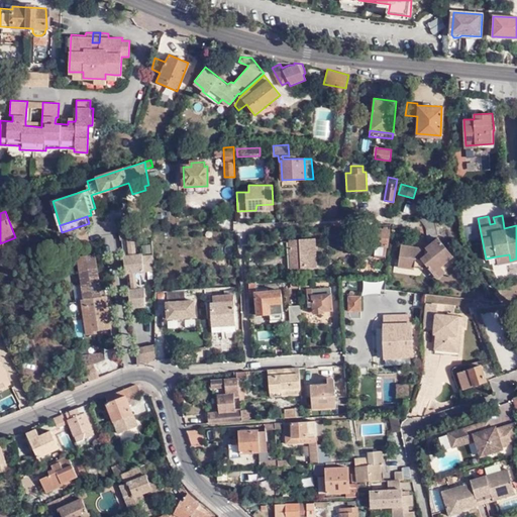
[(118,221),(120,239),(122,239),(134,238),(151,236),(151,221),(141,222),(140,219),(130,220),(131,224),(127,225),(126,221),(118,221)]
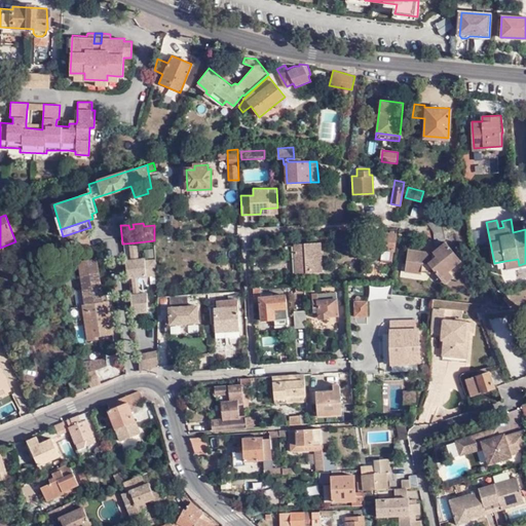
[(525,227),(525,223),(512,225),(513,232),(525,229),(525,227)]
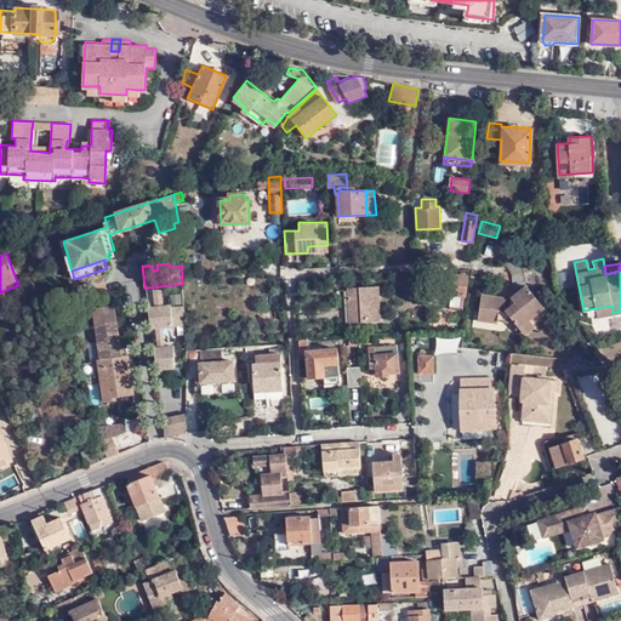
[(466,295),(467,275),(454,275),(451,307),(463,308),(465,295),(466,295)]
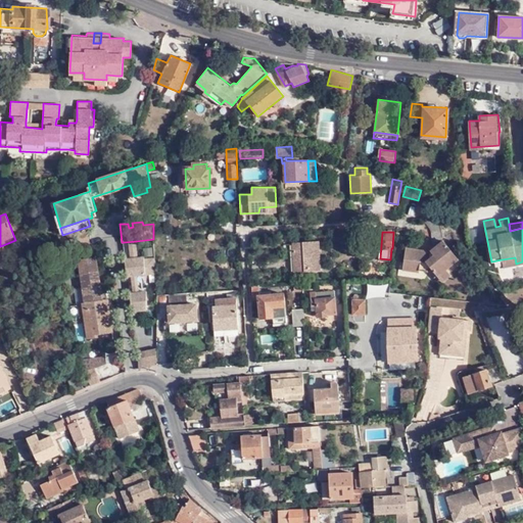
[(296,271),(320,270),(318,239),(291,241),(292,256),(296,256),(296,271)]
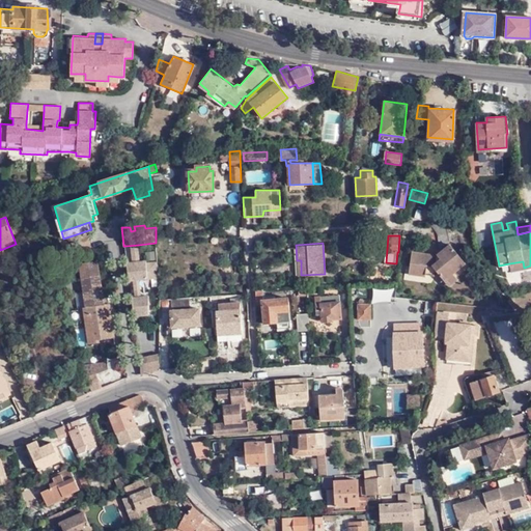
[(126,246),(127,260),(140,258),(138,245),(126,246)]
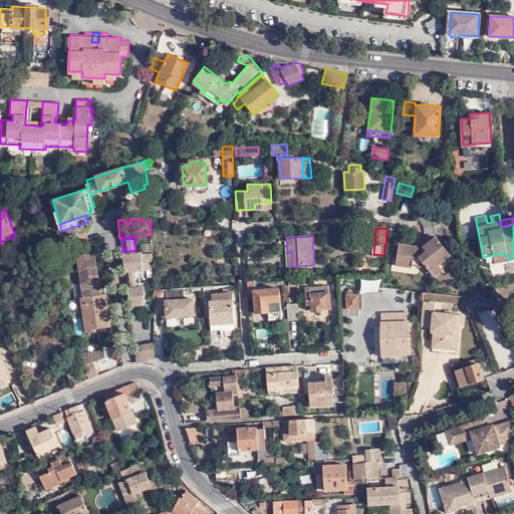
[(429,272),(435,267),(449,254),(435,237),(422,248),(424,251),(424,253),(413,252),(413,246),(399,244),(396,266),(412,268),(412,267),(418,268),(423,264),(429,272)]
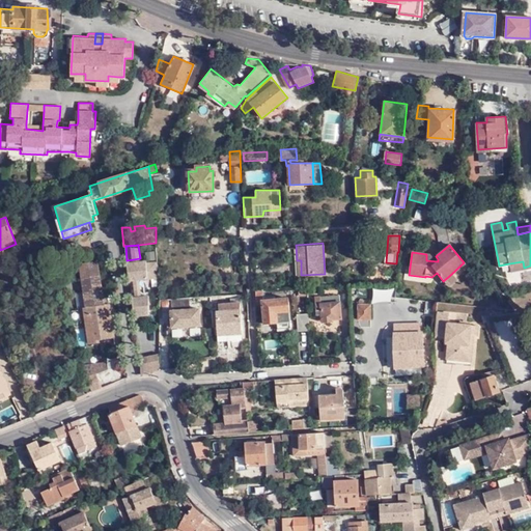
[(131,280),(135,316),(149,314),(151,297),(144,298),(142,279),(158,277),(157,259),(147,260),(146,258),(140,258),(127,260),(130,280),(131,280)]
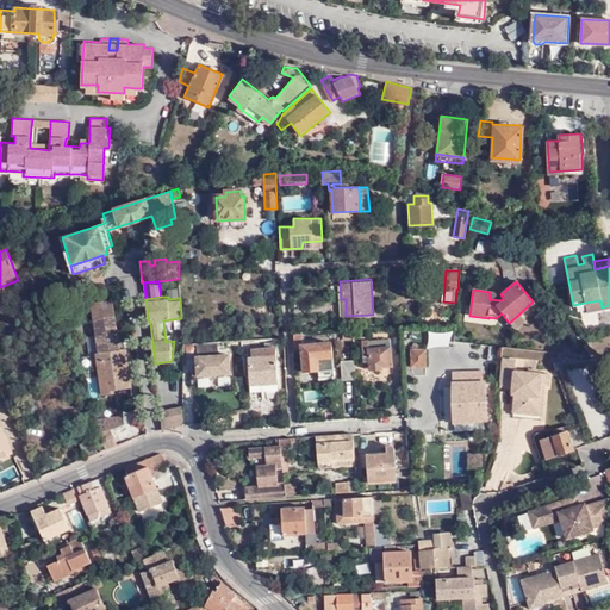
[(116,390),(132,387),(126,349),(120,350),(112,299),(92,303),(100,353),(97,353),(103,394),(116,392),(116,390)]
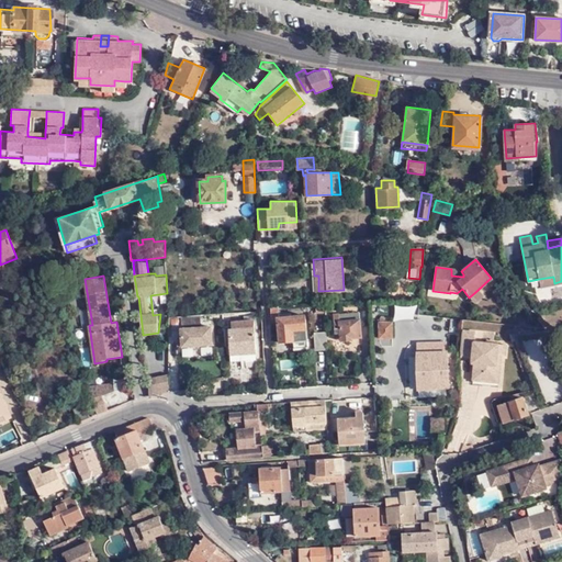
[(553,277),(539,279),(540,285),(554,283),(553,277)]
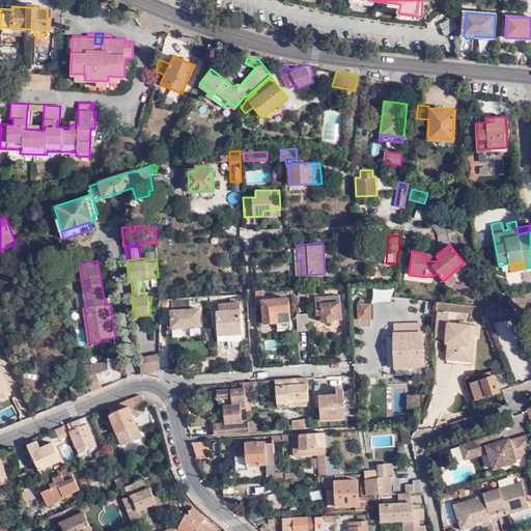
[(454,282),(449,276),(443,281),(448,286),(454,282)]
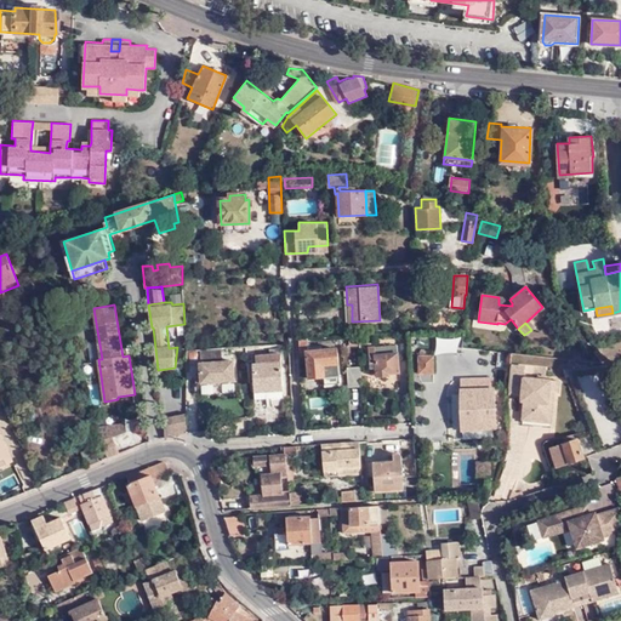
[(462,336),(462,346),(471,347),(472,339),(462,336)]
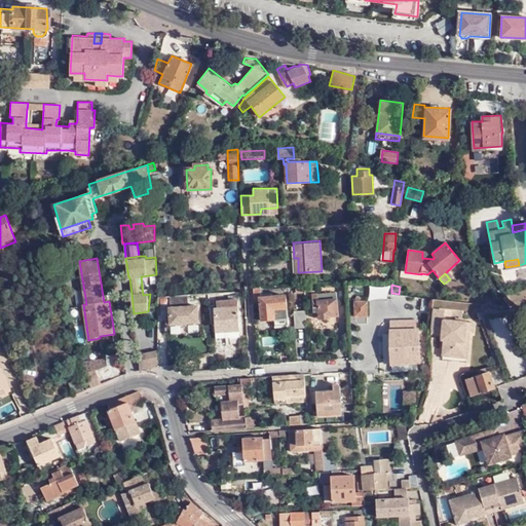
[(253,288),(254,304),(262,304),(263,321),(276,320),(277,326),(291,325),(291,317),(288,317),(288,296),(263,297),(263,287),(253,288)]
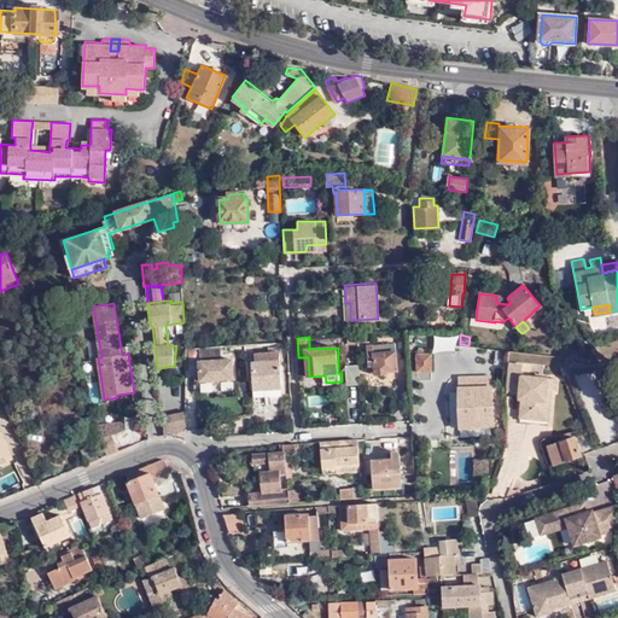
[(199,379),(233,377),(232,357),(221,357),(220,345),(198,347),(199,359),(198,359),(199,379)]
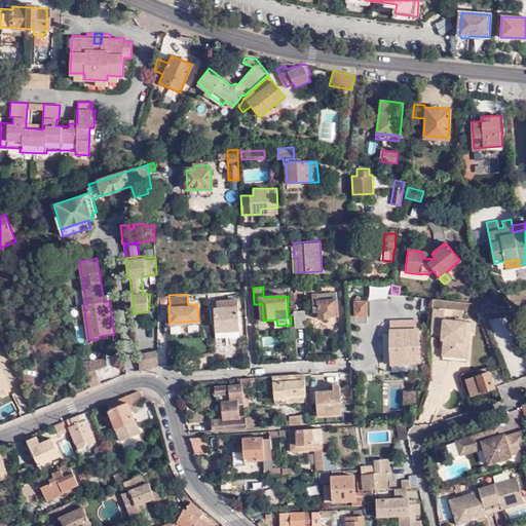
[(216,337),(238,335),(236,294),(227,295),(227,299),(214,300),(216,337)]
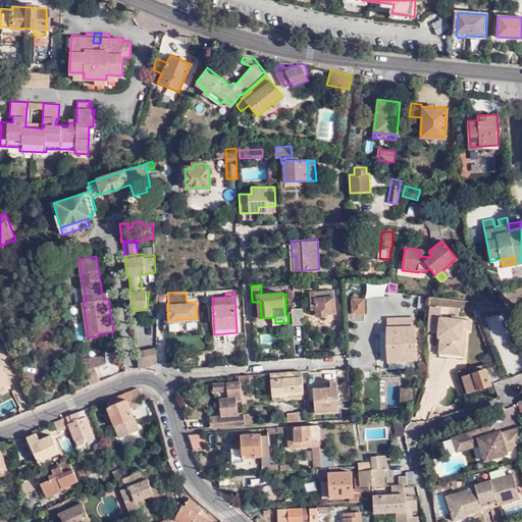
[(333,292),(310,294),(311,312),(315,312),(315,316),(335,315),(333,292)]
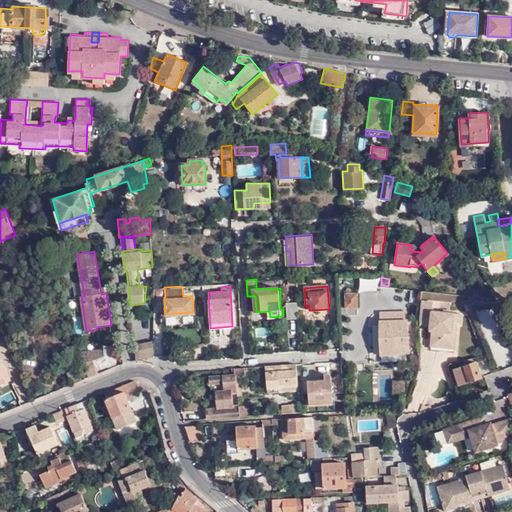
[(345,293),(347,306),(358,306),(356,288),(346,288),(347,292),(345,293)]
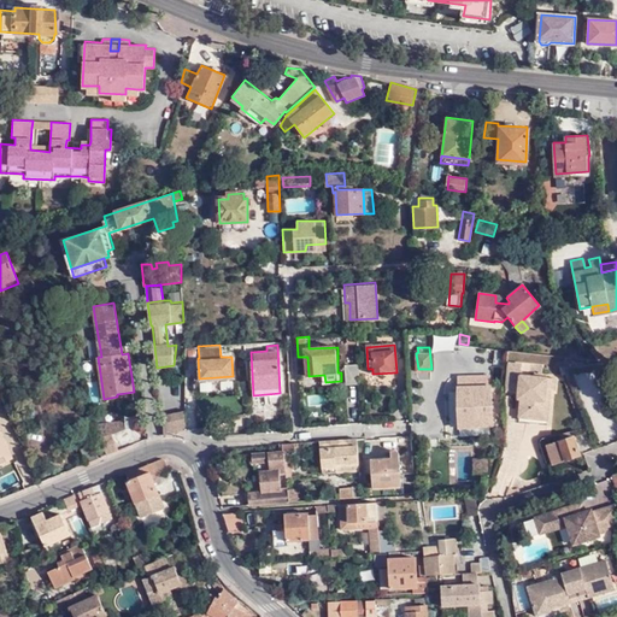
[(521,362),(506,360),(503,387),(516,388),(516,394),(516,400),(519,400),(518,419),(529,419),(530,416),(548,417),(548,387),(544,386),(545,375),(521,374),(521,362)]
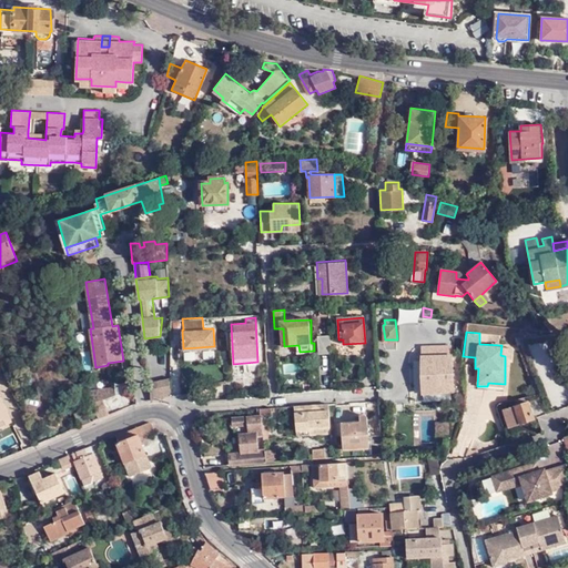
[(320,353),(332,353),(331,336),(320,336),(320,353)]
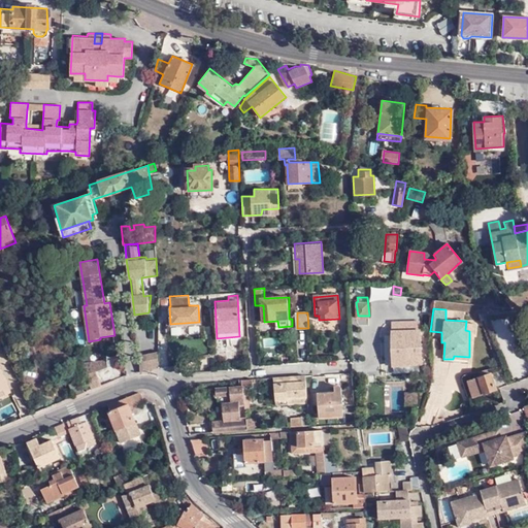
[(474,321),(466,321),(465,330),(469,331),(474,331),(474,321)]
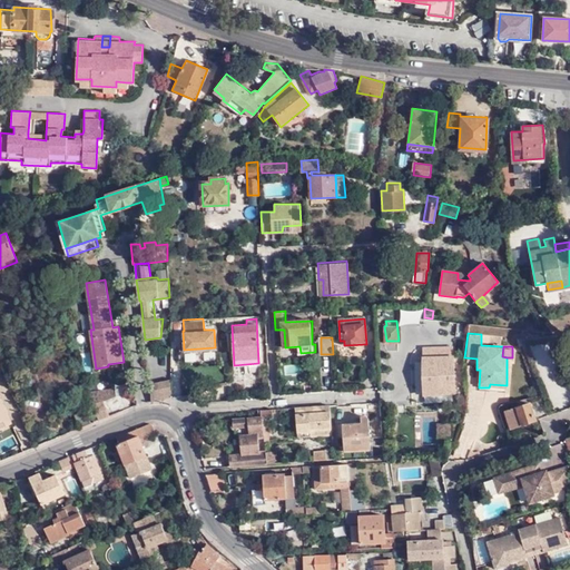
[(452,347),(422,347),(423,395),(453,394),(452,347)]
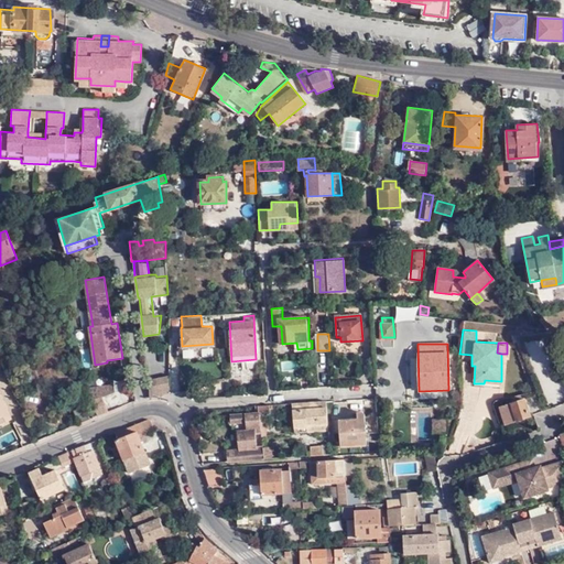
[(150,380),(150,396),(151,394),(162,390),(169,390),(169,376),(150,380)]
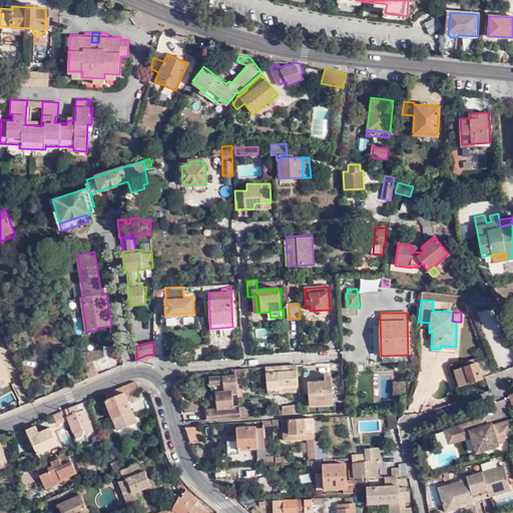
[(83,363),(89,378),(98,374),(93,360),(105,356),(104,348),(78,350),(82,363),(83,363)]
